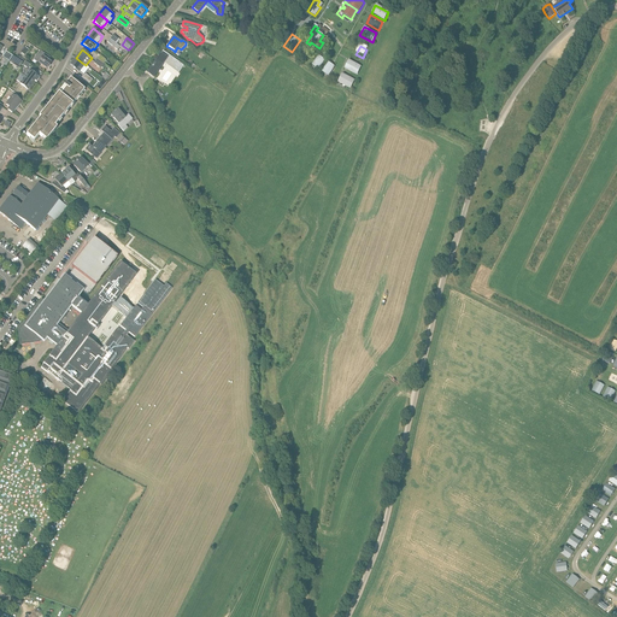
[(39,53),(36,57),(40,60),(37,63),(41,65),(46,69),(51,63),(47,60),(42,57),(45,54),(42,53),(40,51),(39,53)]
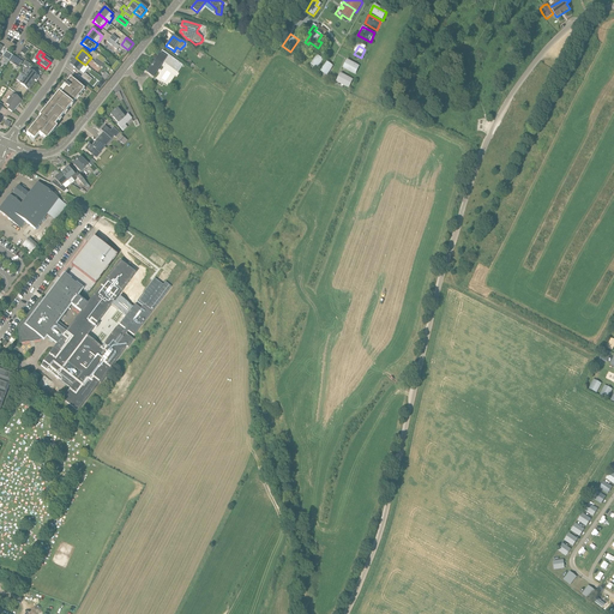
[(151,67),(148,73),(150,74),(152,77),(163,62),(163,61),(166,58),(168,55),(162,50),(162,52),(161,54),(154,64),(152,64),(151,66),(151,67)]
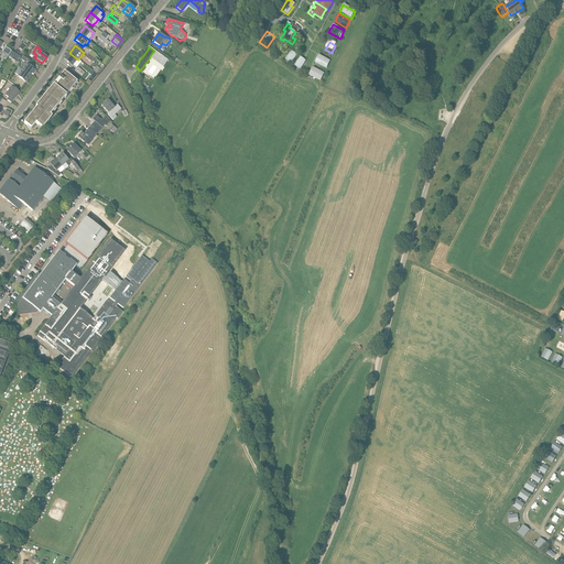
[(9,55),(8,56),(12,58),(13,57),(19,61),(21,57),(15,53),(11,51),(9,55)]
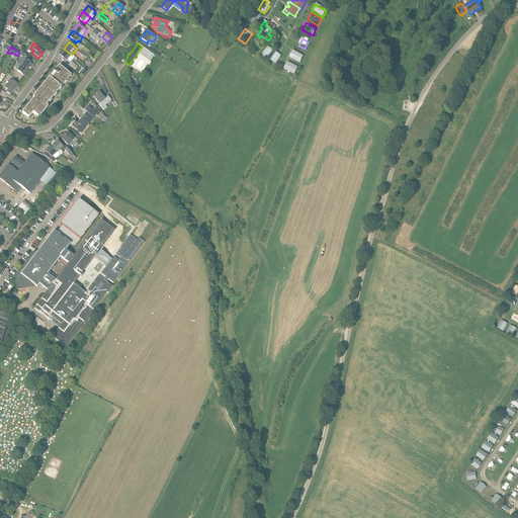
[(267,47),(262,55),(268,59),(273,50),(267,47)]
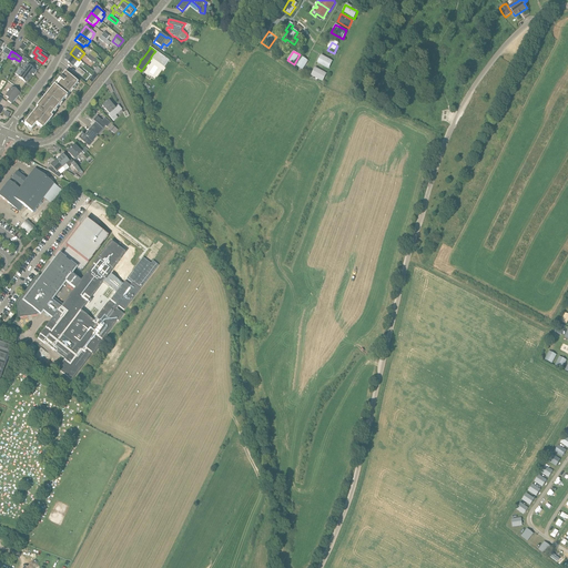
[(321,54),(316,63),(328,69),(333,61),(331,60),(333,54),(326,51),(323,57),(321,54)]
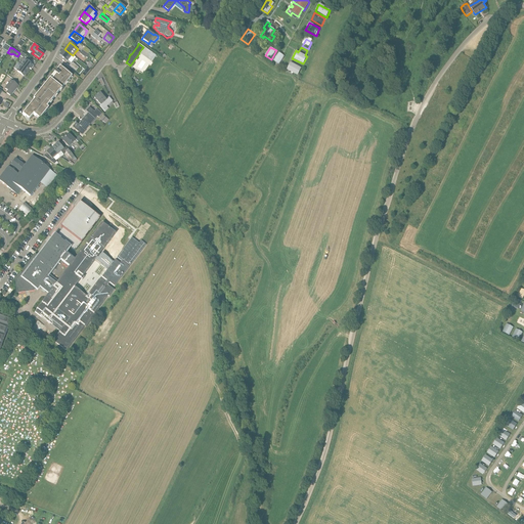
[(70,59),(73,55),(64,49),(59,55),(64,59),(68,61),(70,59)]
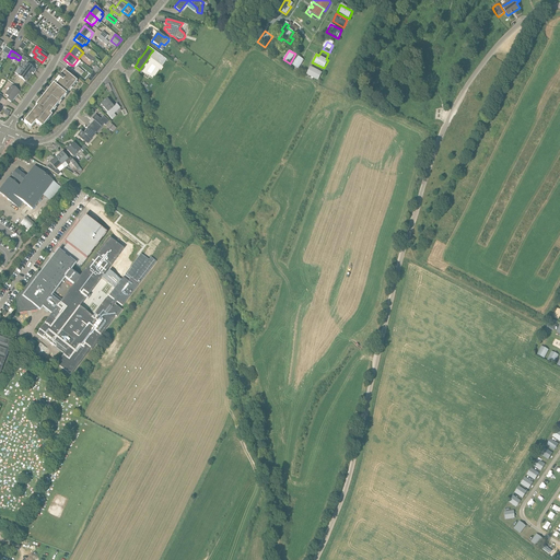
[(298,56),(292,65),(298,69),(304,60),(298,56)]
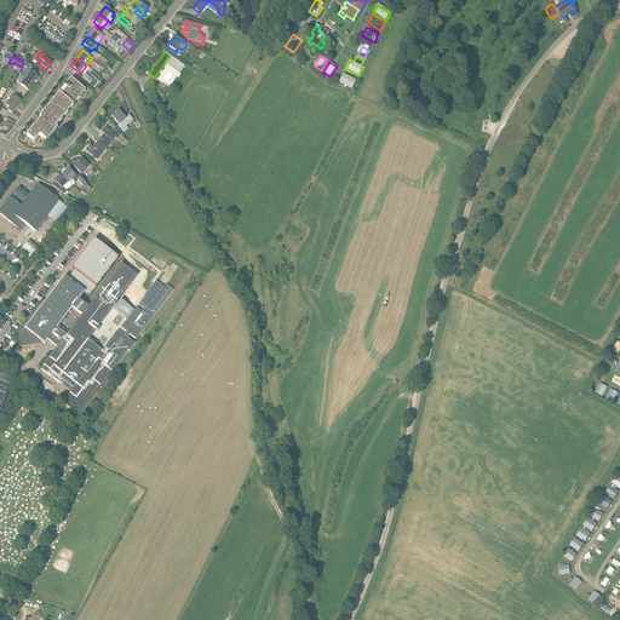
[(19,84),(28,90),(34,81),(36,82),(40,78),(30,70),(24,78),(19,84)]
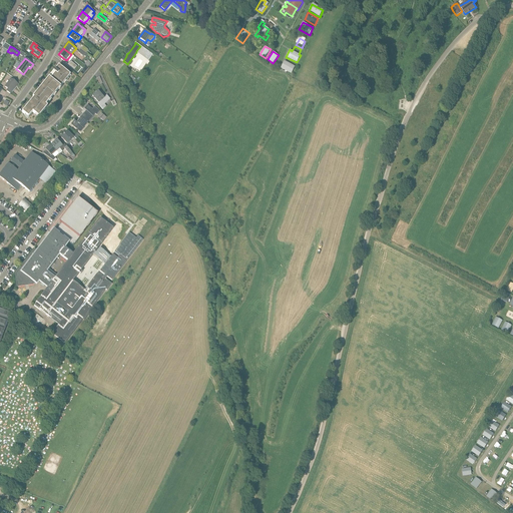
[(285,61),(281,69),(292,74),(295,66),(285,61)]
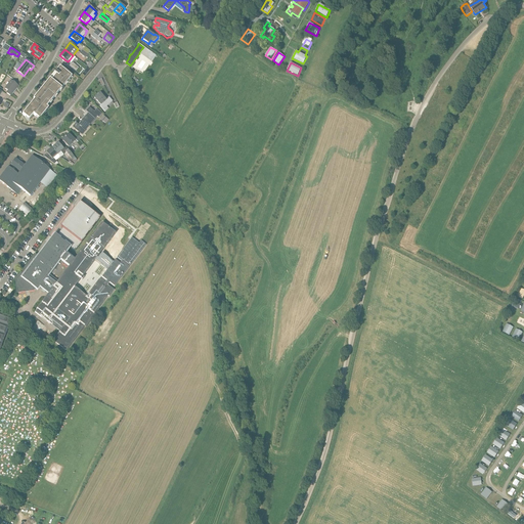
[(32,103),(23,115),(29,120),(34,115),(40,120),(48,108),(47,108),(73,77),(59,67),(33,99),(35,100),(32,104),(32,103)]
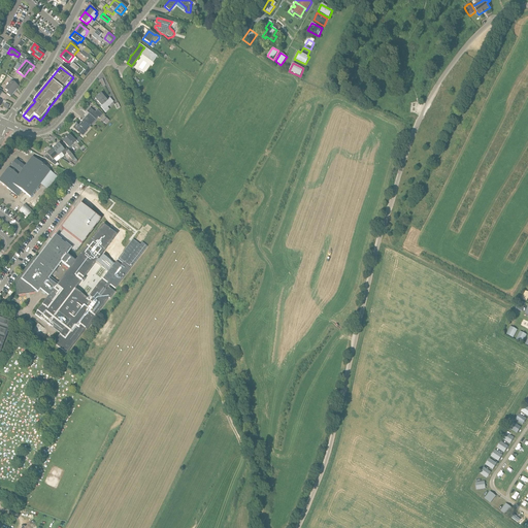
[(14,90),(15,89),(18,86),(10,81),(5,89),(8,91),(6,94),(10,97),(14,91),(14,90)]
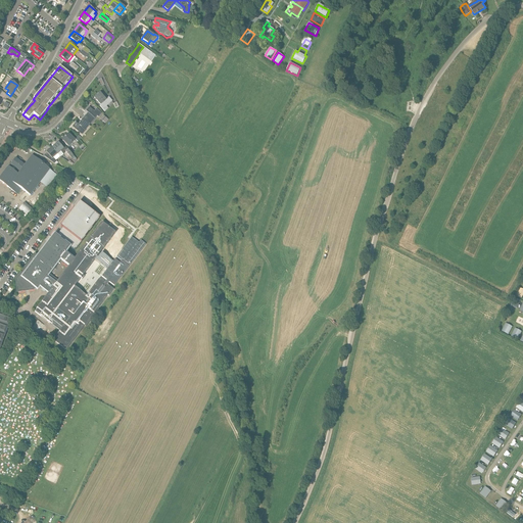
[(97,95),(94,98),(100,104),(105,100),(100,93),(98,95),(98,94),(97,95)]
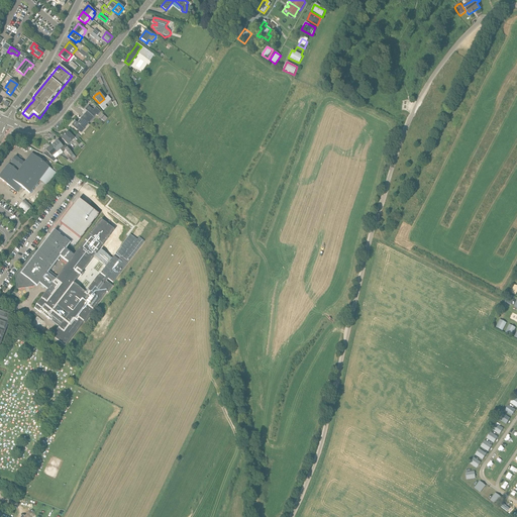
[(105,105),(111,100),(107,96),(104,99),(99,103),(98,104),(101,108),(103,110),(107,107),(105,105)]
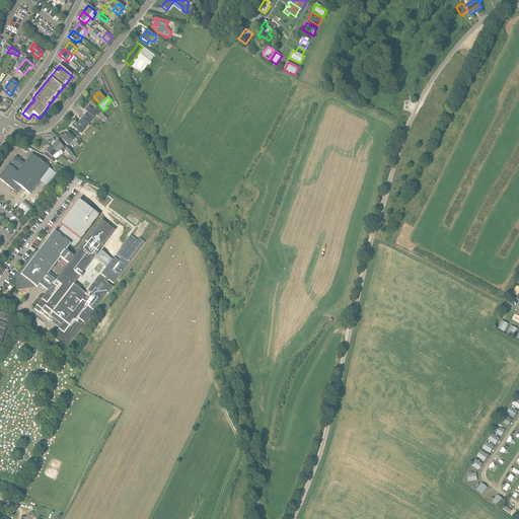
[(85,116),(82,118),(89,124),(96,115),(97,116),(100,113),(95,107),(93,110),(92,109),(88,106),(85,110),(83,114),(85,116)]
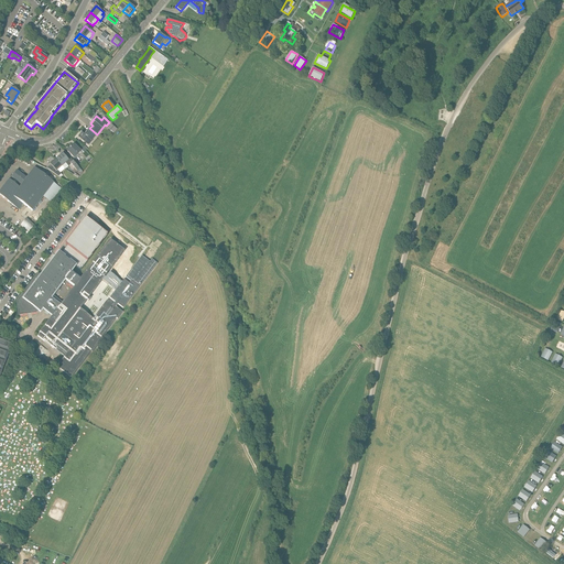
[(82,132),(78,137),(83,140),(88,144),(91,141),(91,140),(97,134),(89,128),(88,130),(89,131),(85,136),(84,134),(83,134),(82,132)]
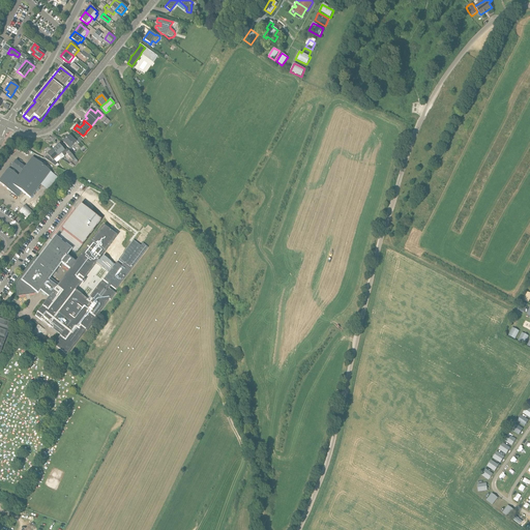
[(76,142),(72,139),(69,136),(65,139),(66,140),(63,142),(69,148),(76,142)]
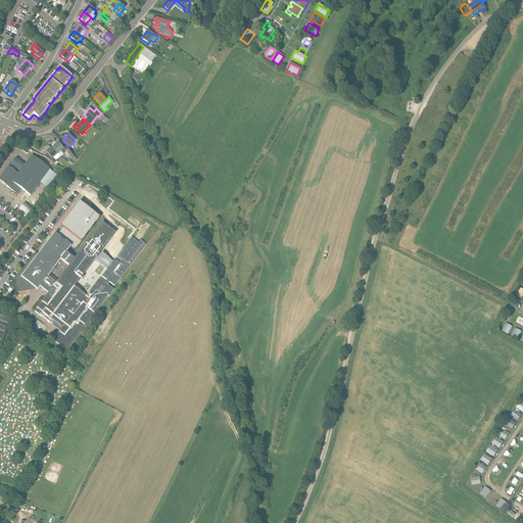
[(58,143),(52,148),(57,154),(61,151),(63,154),(65,152),(65,151),(67,149),(65,147),(63,149),(58,143)]
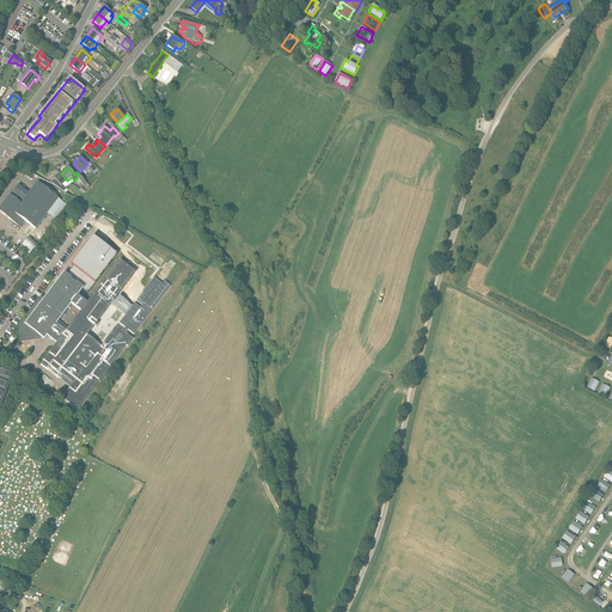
[(56,181),(51,183),(63,191),(66,189),(66,188),(63,184),(67,181),(61,173),(55,178),(56,181)]
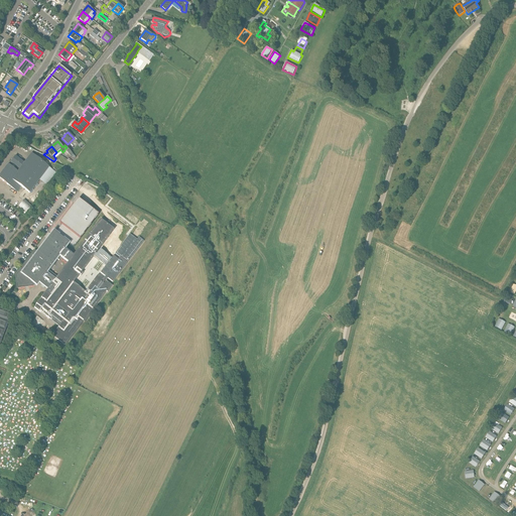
[(15,156),(0,175),(0,178),(0,179),(18,192),(21,187),(29,192),(39,180),(49,167),(31,153),(24,163),(15,156)]
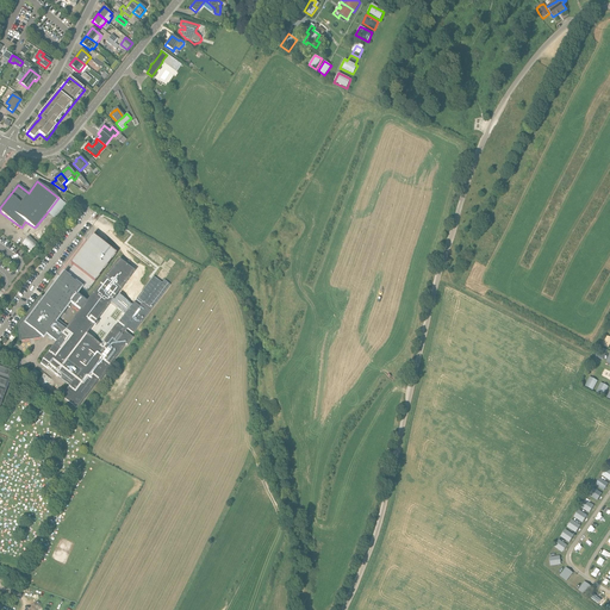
[(68,266),(73,269),(67,277),(63,273),(44,298),(41,299),(19,327),(22,340),(38,337),(39,335),(43,337),(47,334),(56,342),(43,360),(41,363),(55,374),(69,385),(61,396),(78,408),(95,384),(99,379),(100,380),(111,366),(110,365),(125,344),(126,344),(132,337),(126,332),(130,328),(135,331),(159,299),(150,293),(145,299),(141,294),(131,307),(118,297),(117,298),(116,297),(135,272),(119,260),(86,303),(86,302),(76,294),(80,290),(83,292),(111,255),(88,238),(68,266)]
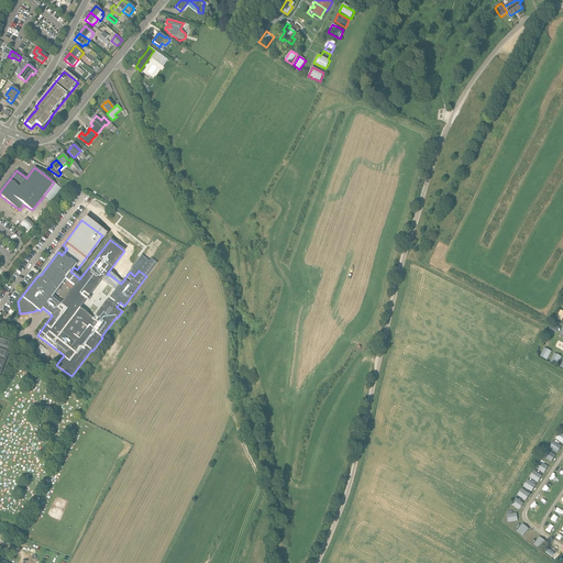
[(0,377),(4,379),(14,354),(9,352),(12,342),(10,341),(8,340),(0,337),(0,377)]
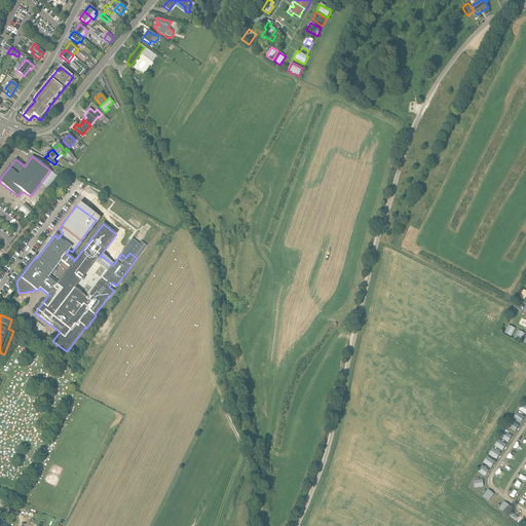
[(518,518),(512,512),(510,515),(516,521),(518,518)]
